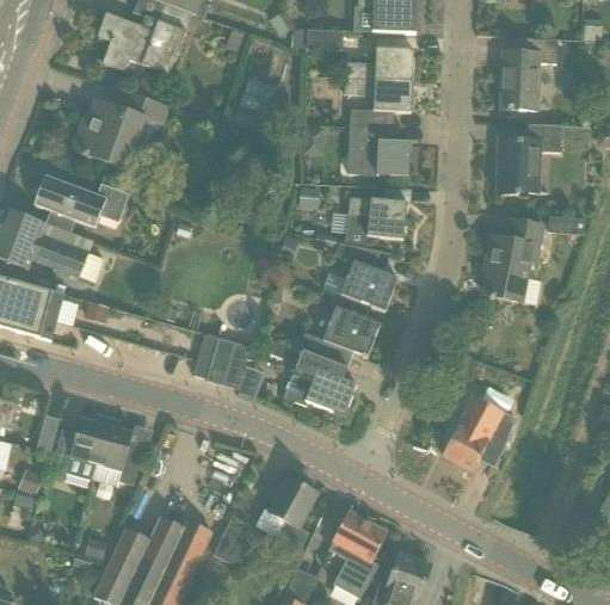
[(192,11),(197,13),(202,0),(161,0),(165,1),(192,11)]
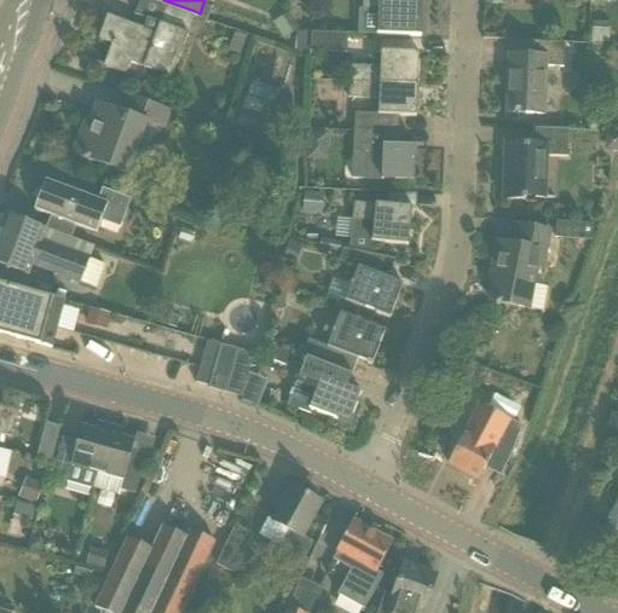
[(363,0),(363,5),(379,6),(377,30),(421,32),(422,0),(363,0)]
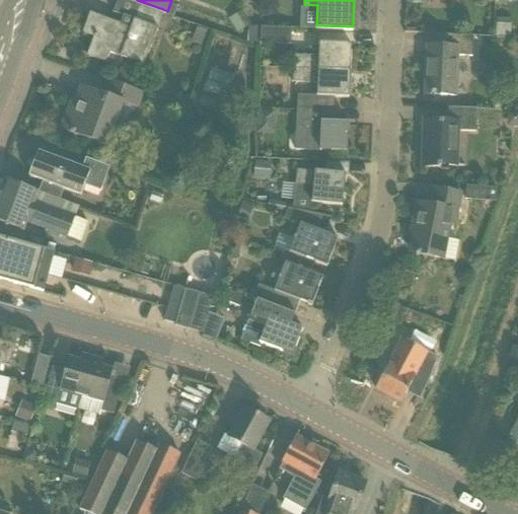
[(163,9),(140,1),(131,24),(92,10),(84,29),(96,34),(89,53),(106,59),(111,49),(145,62),(163,9)]
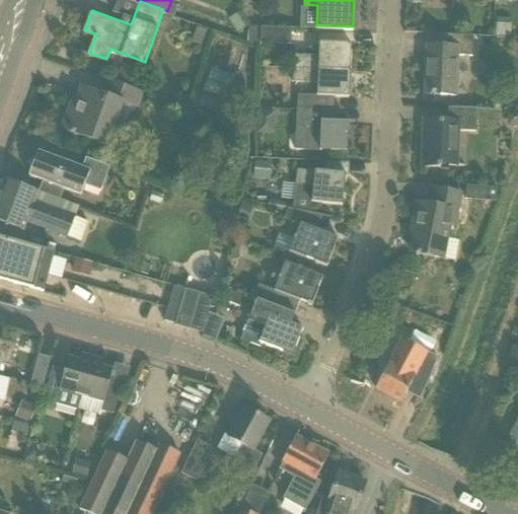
[(251,20),(243,7),(229,15),(237,28),(251,20)]
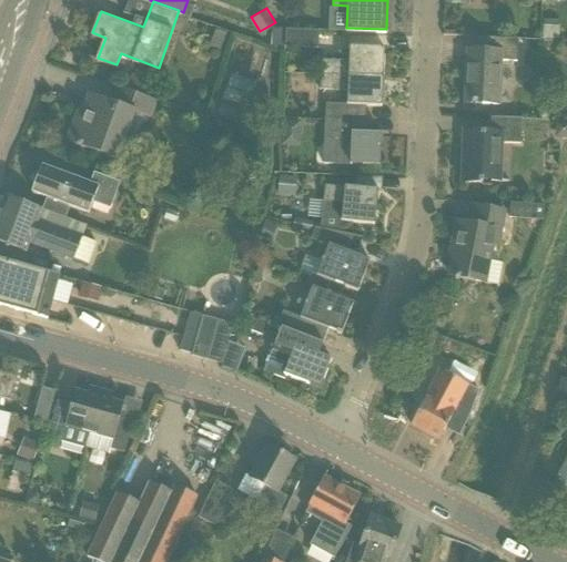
[(543,36),(558,37),(559,17),(544,17),(543,36)]
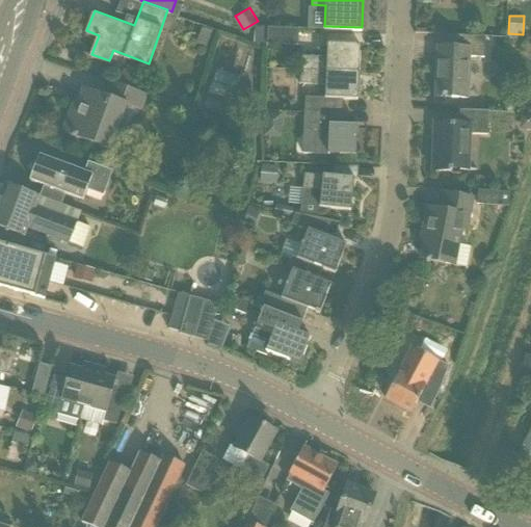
[(256,23),(255,35),(266,35),(267,23),(256,23)]
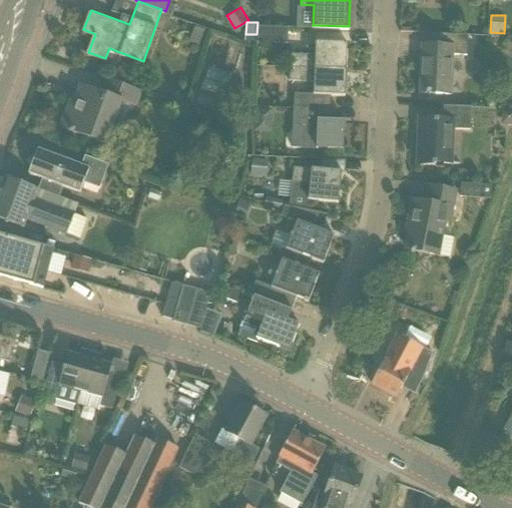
[(257,34),(257,38),(288,39),(288,24),(258,22),(257,34)]
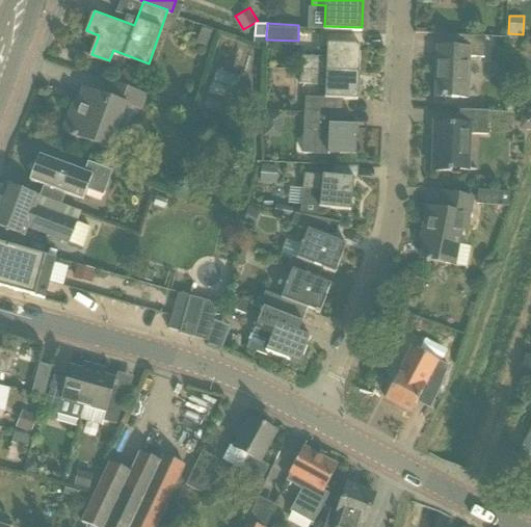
[(203,25),(196,41),(207,45),(213,29),(203,25)]
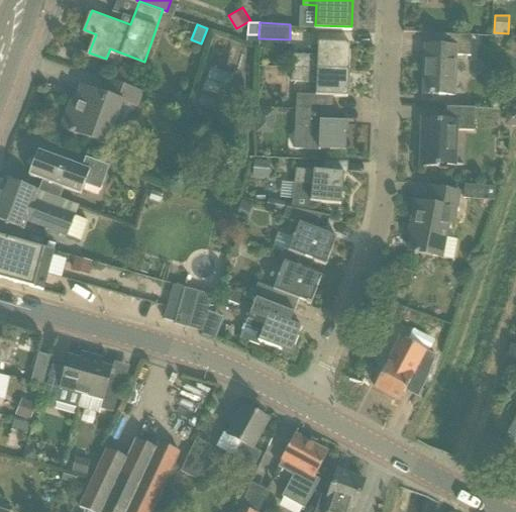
[(472,31),(435,30),(435,31),(442,32),(442,42),(425,42),(423,91),(455,92),(456,52),(471,53),(472,31)]
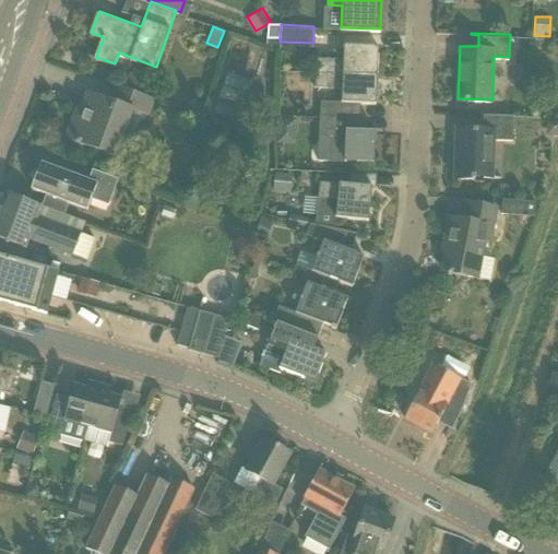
[(317,56),(316,70),(378,72),(379,44),(344,43),(343,57),(317,56)]
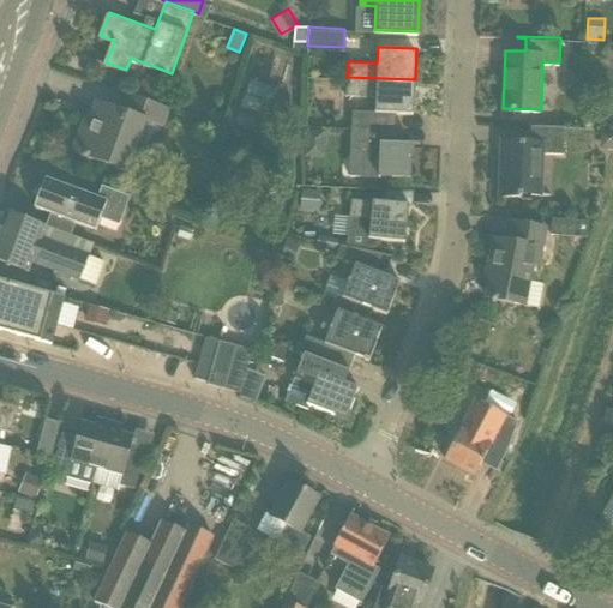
[(352,108),(352,125),(396,127),(396,110),(413,112),(415,79),(347,77),(347,92),(376,94),(376,109),(352,108)]
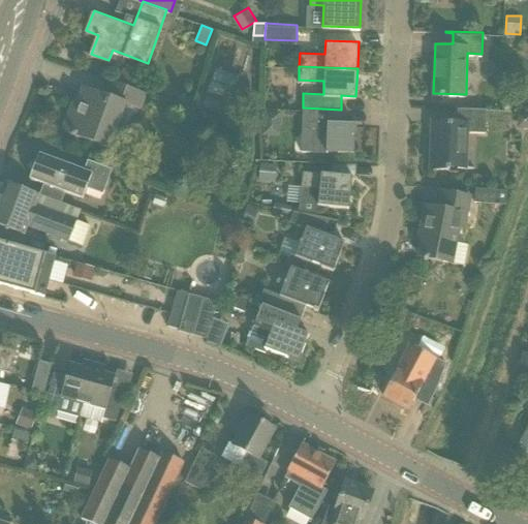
[(71,108),(63,129),(110,146),(117,149),(124,129),(117,126),(126,100),(141,105),(146,90),(115,79),(110,93),(84,85),(78,100),(74,99),(73,100),(81,102),(78,111),(71,108)]
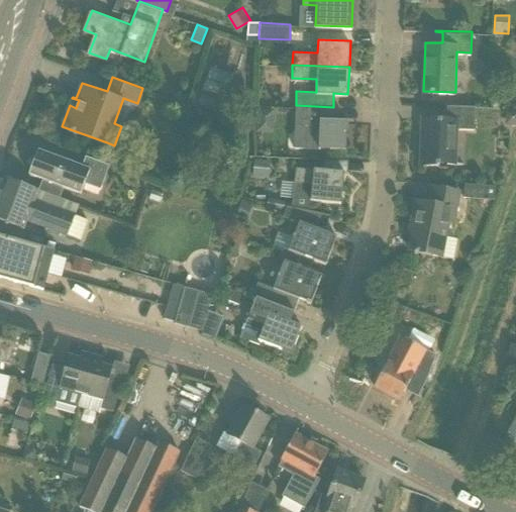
[(422,126),(420,163),(439,164),(439,162),(457,162),(458,127),(475,128),(475,105),(449,104),(449,117),(427,116),(427,126),(422,126)]
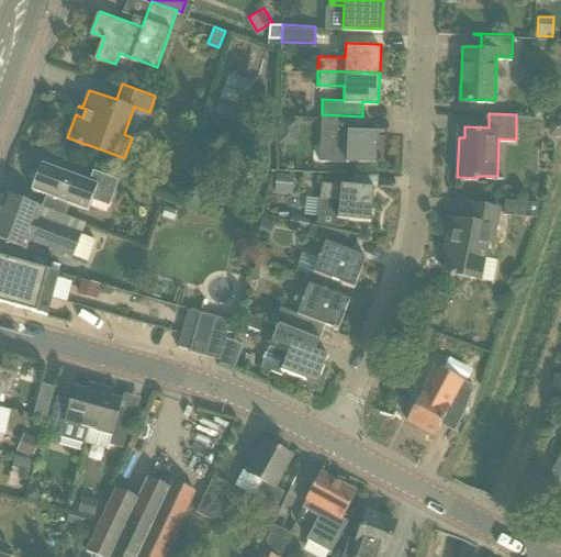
[(361,129),(362,117),(322,114),(321,129),(334,129),(334,158),(347,158),(347,159),(376,160),(377,130),(361,129)]
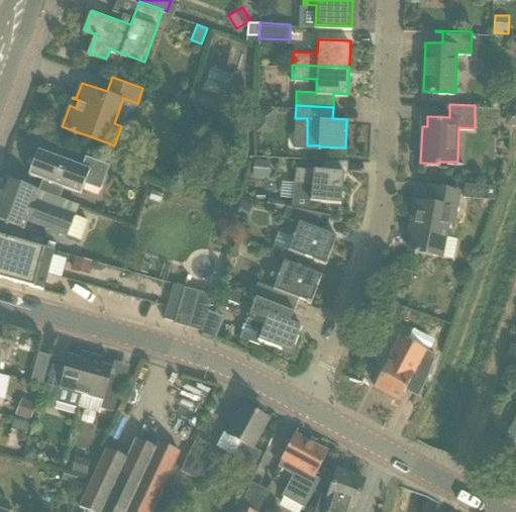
[(258,106),(256,118),(274,118),(275,106),(258,106)]
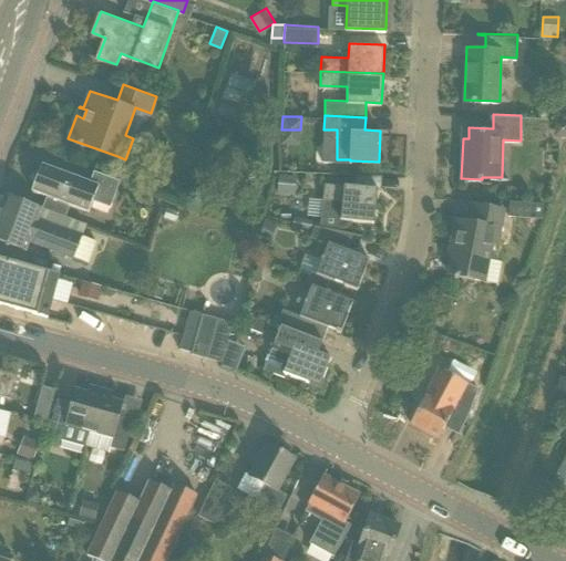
[(565,117),(555,118),(555,134),(565,133),(565,117)]
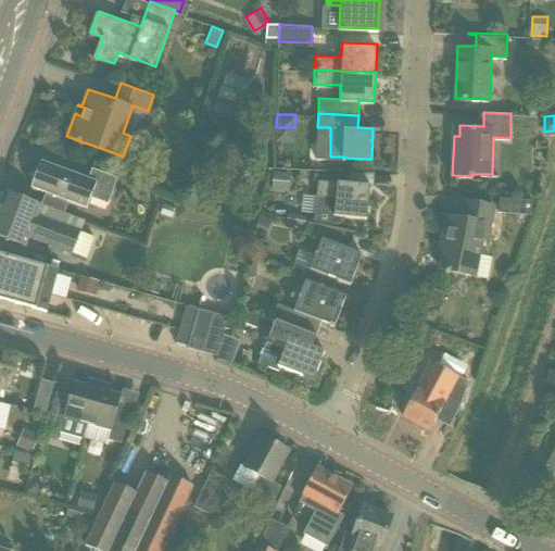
[(215,129),(194,122),(188,138),(209,146),(215,129)]
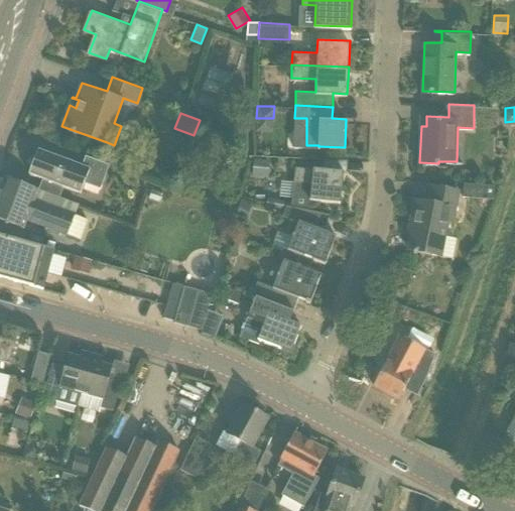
[(83,162),(38,146),(36,151),(29,157),(31,165),(29,171),(81,190),(85,180),(101,186),(110,162),(86,153),(83,162)]
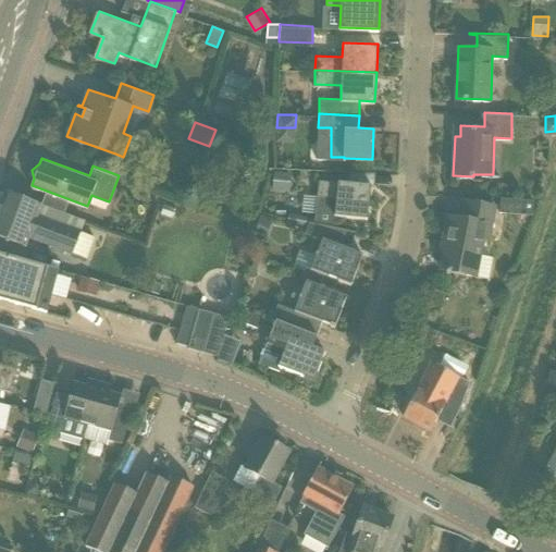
[(274,169),(273,186),(291,188),(292,170),(274,169)]
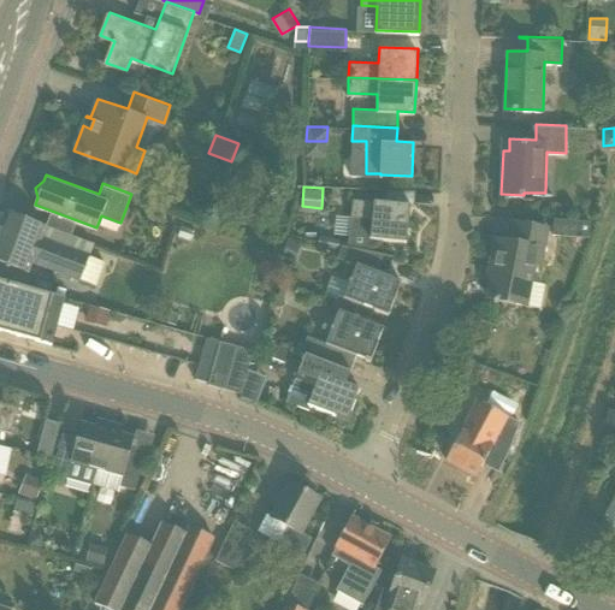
[(349,238),(320,234),(319,238),(370,248),(371,236),(407,240),(411,202),(374,199),(374,200),(353,197),(352,214),(349,232),(349,238)]
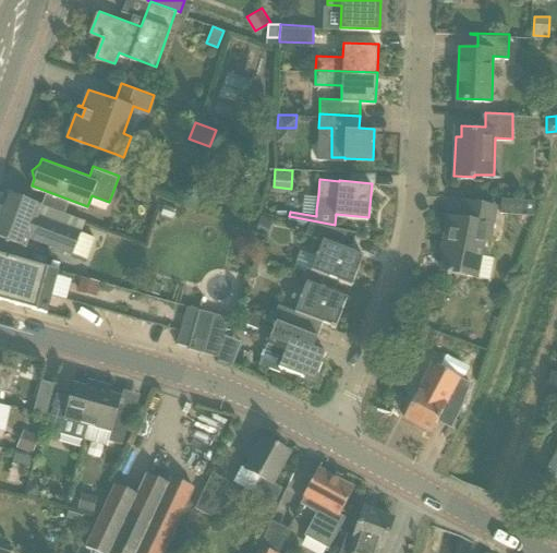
[(40,202),(7,189),(5,191),(5,192),(0,206),(0,235),(24,244),(28,235),(73,252),(73,251),(81,229),(82,229),(37,213),(40,202)]
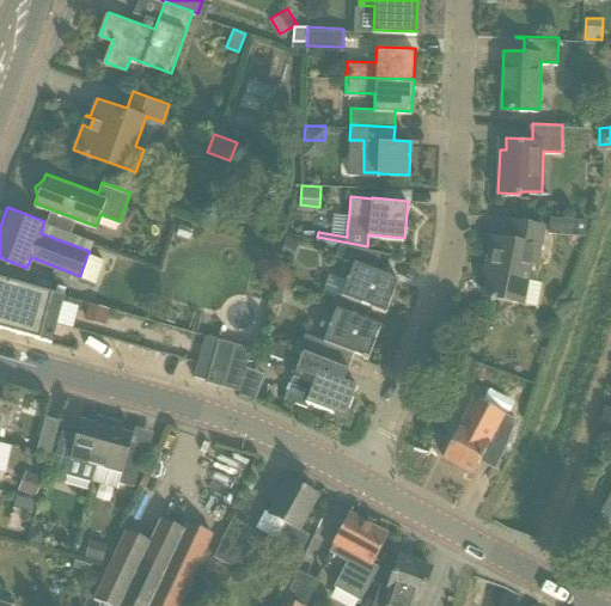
[(550,216),(549,233),(585,236),(587,219),(550,216)]
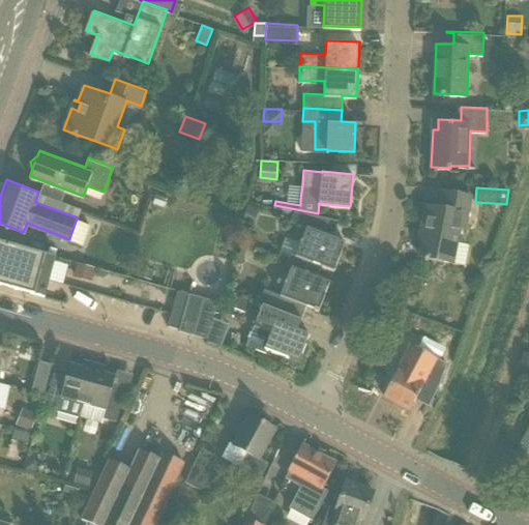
[(472,194),(443,188),(440,206),(427,203),(422,225),(425,226),(420,255),(425,255),(424,258),(429,258),(429,256),(453,261),(463,211),(468,212),(472,194)]
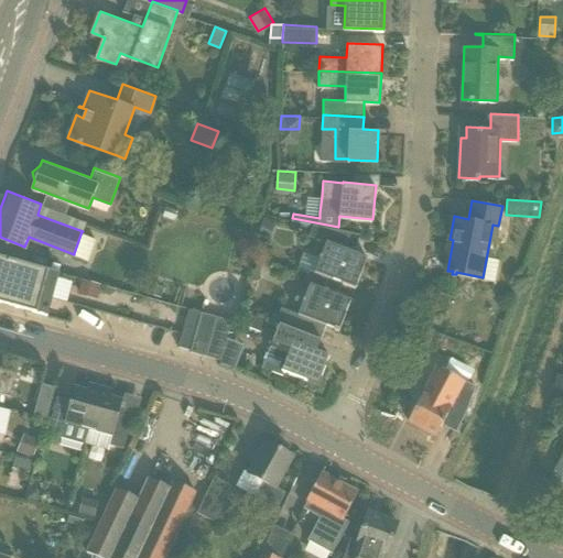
[(275,218),(264,215),(259,230),(270,234),(275,218)]
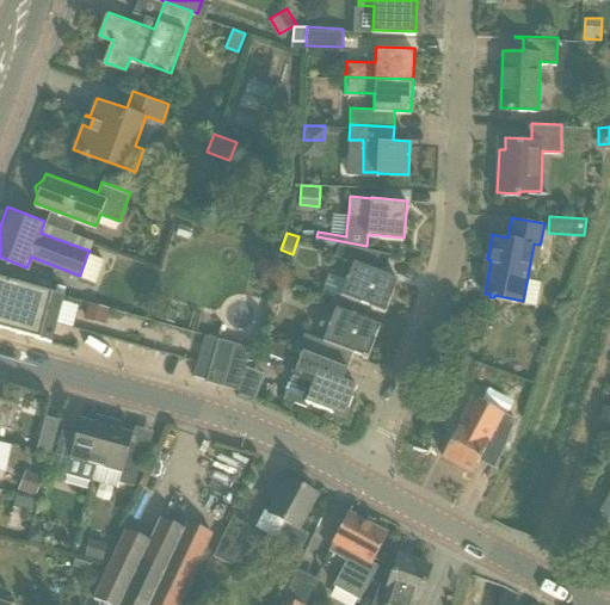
[(367,246),(316,236),(315,242),(337,246),(334,253),(353,260),(342,292),(336,290),(330,304),(336,307),(347,310),(353,297),(386,309),(399,276),(393,275),(392,278),(382,276),(392,252),(367,246)]
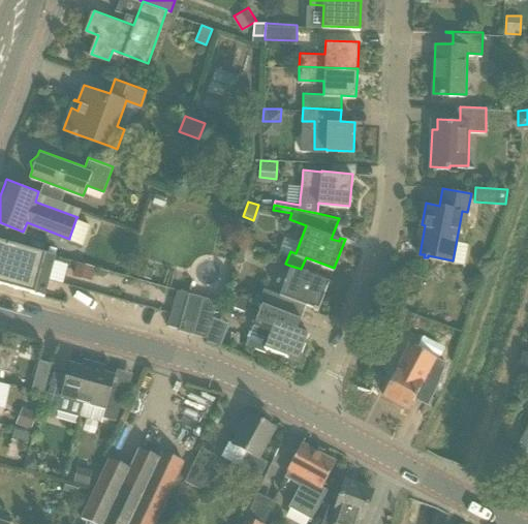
[(0,280),(44,294),(56,253),(0,238),(0,280)]
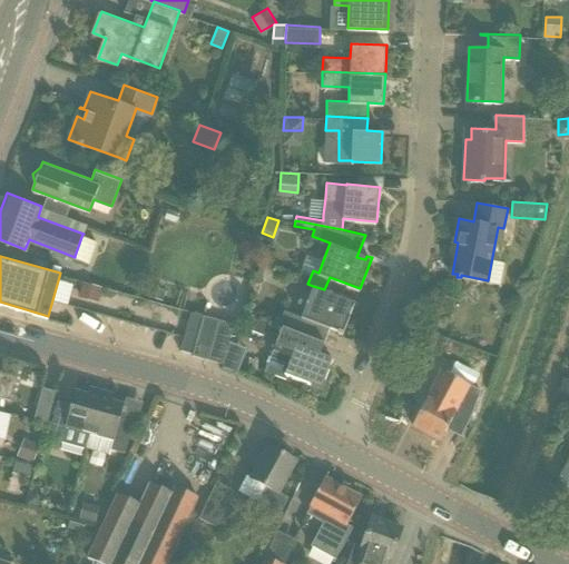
[(278,324),(324,342),(332,323),(340,326),(337,329),(343,332),(355,300),(342,295),(346,284),(360,289),(360,288),(330,277),(324,289),(313,286),(302,316),(284,309),(278,324)]
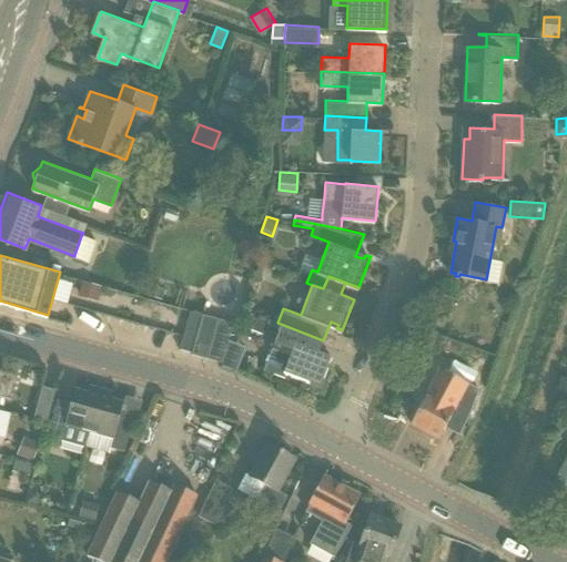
[(83,279),(81,286),(79,294),(98,298),(102,285),(83,279)]
